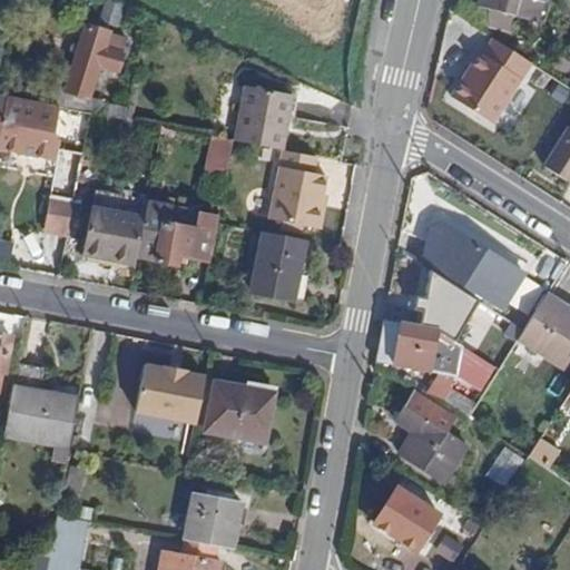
[(106,0),(99,26),(115,29),(121,5),(106,0)]
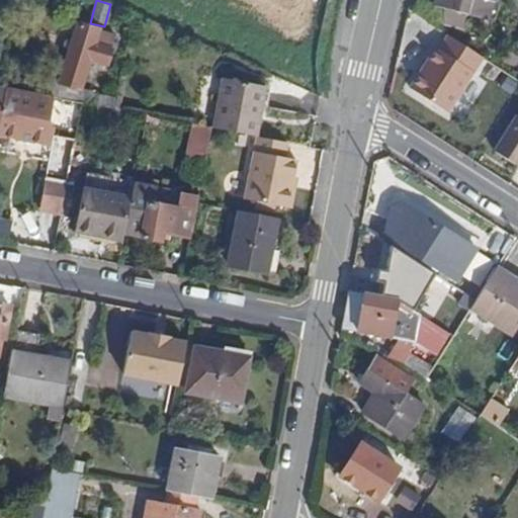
[(469,0),(487,0),(494,2),(494,0),(436,0),(435,6),(465,14),(469,0)]
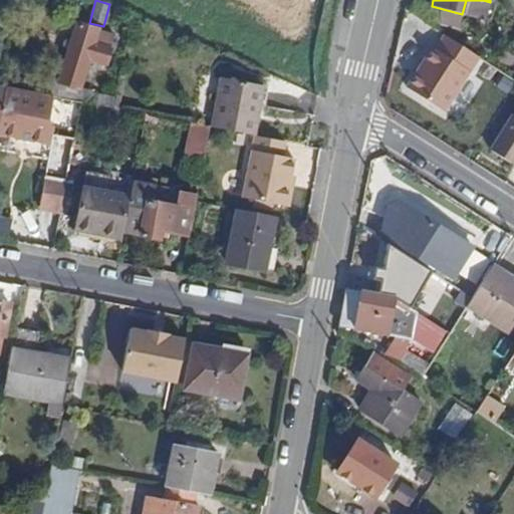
[(92,90),(81,88),(89,59),(106,64),(114,36),(77,25),(59,82),(28,76),(25,91),(81,103),(113,109),(115,99),(91,94),(92,90)]
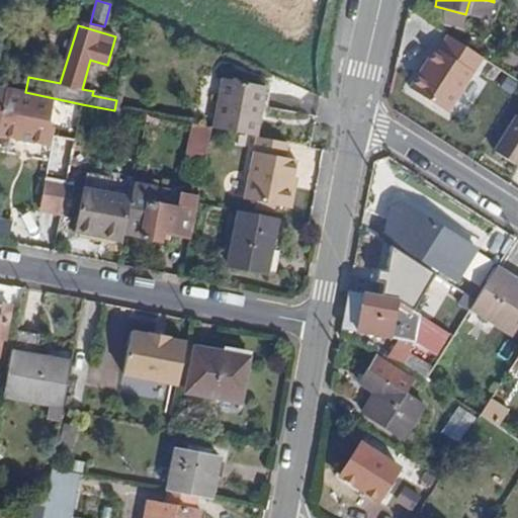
[(410,90),(447,114),(482,60),(448,37),(439,53),(434,50),(426,65),(429,67),(423,76),(419,74),(410,90)]
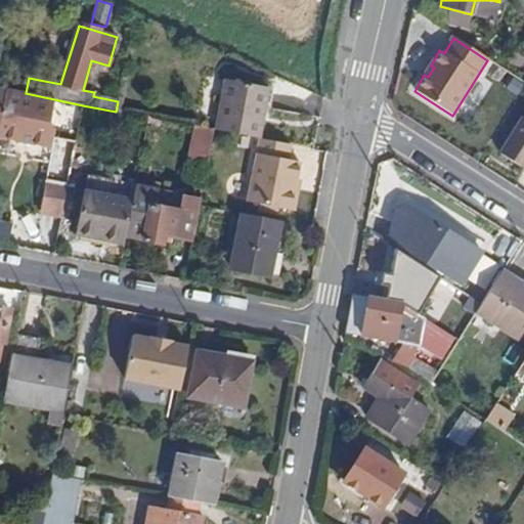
[(116,112),(122,113),(129,78),(123,77),(118,101),(116,112)]
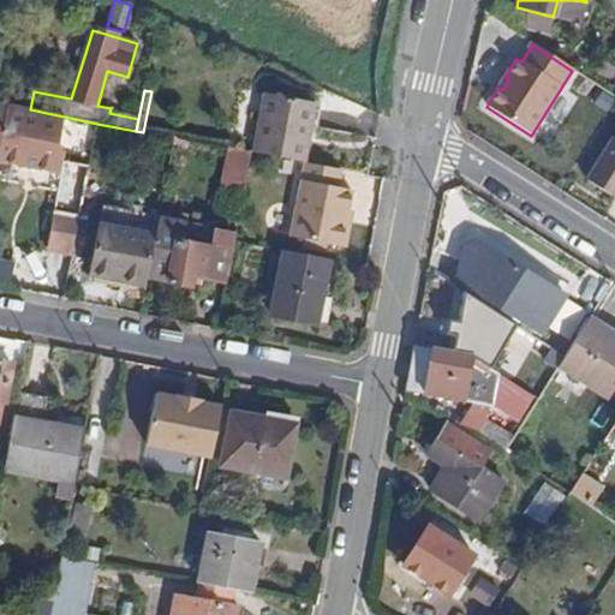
[(306,157),(304,157),(312,114),(315,114),(317,102),(267,94),(255,154),(305,162),(306,157)]
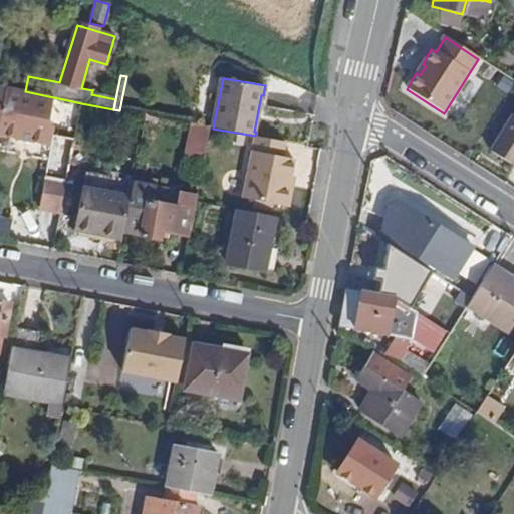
[(54,127),(47,126),(50,108),(79,112),(81,103),(25,91),(0,86),(0,113),(2,113),(0,121),(0,136),(50,146),(54,127)]
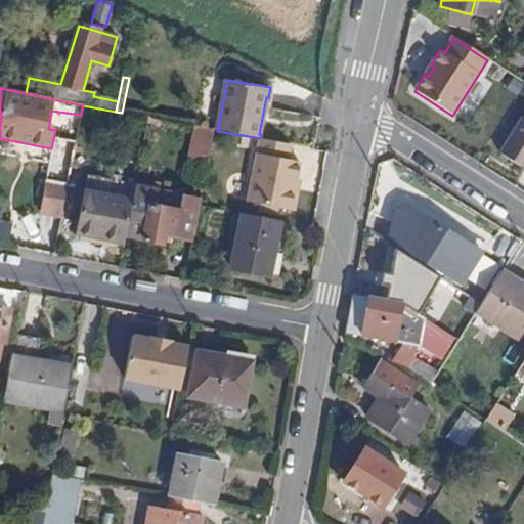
[(259,134),(261,134),(268,97),(266,97),(259,134)]
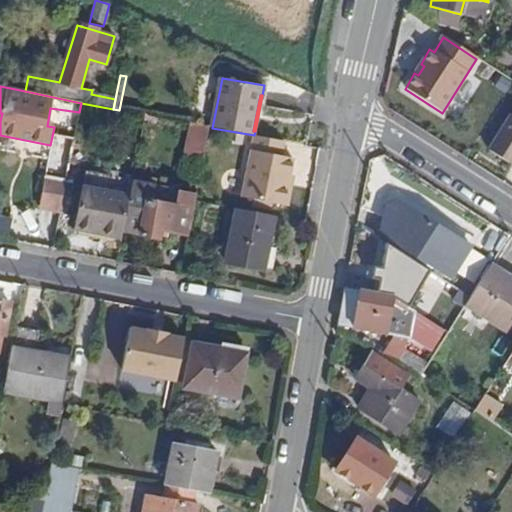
[(511,113),(489,151),(511,165),(511,113)]
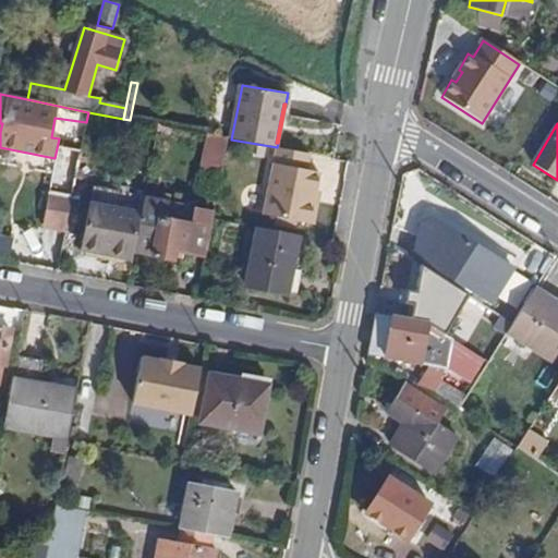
[(202,170),(221,172),(228,140),(208,135),(202,170)]
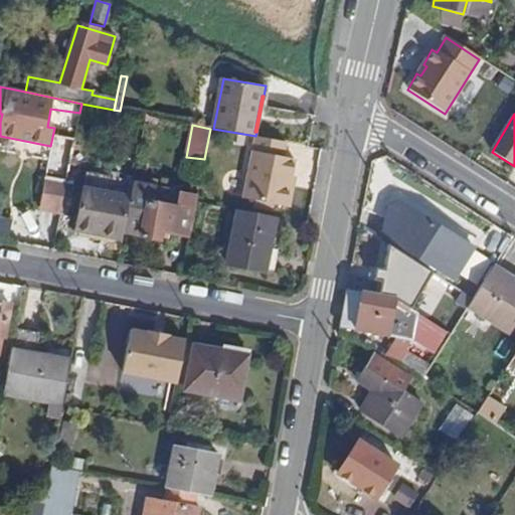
[(255,137),(245,200),(288,207),(295,160),(283,158),(286,143),(255,137)]
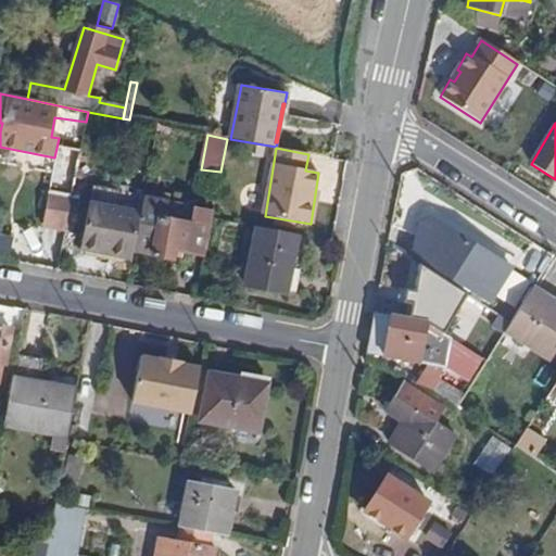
[(89,204),(140,214),(143,196),(92,186),(89,204)]
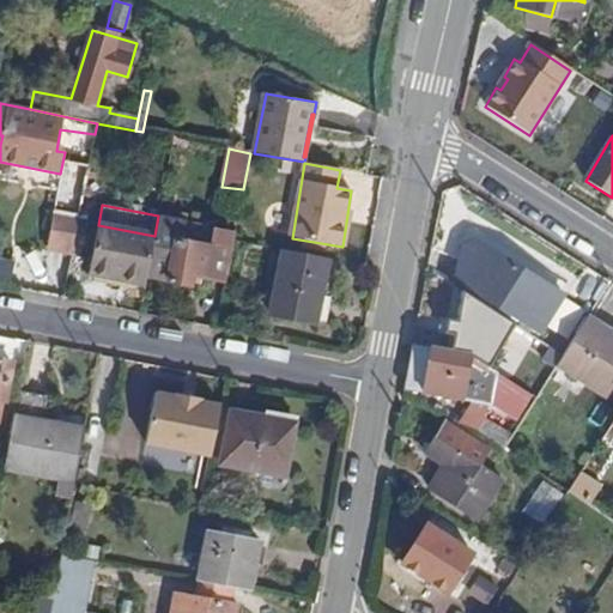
[(55,211),(49,252),(78,256),(84,214),(55,211)]
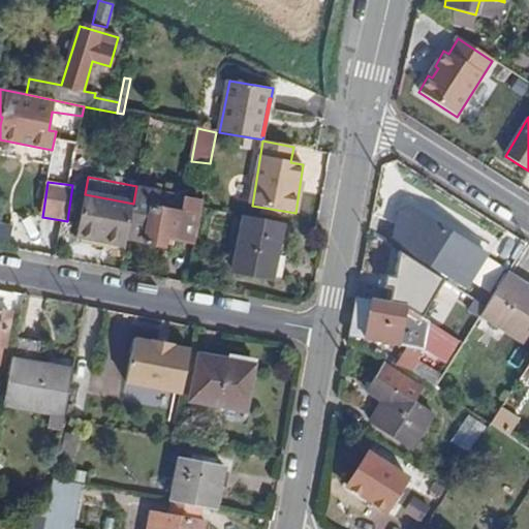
[(201,200),(184,197),(184,194),(136,186),(133,204),(126,241),(163,247),(165,238),(194,242),(201,200)]
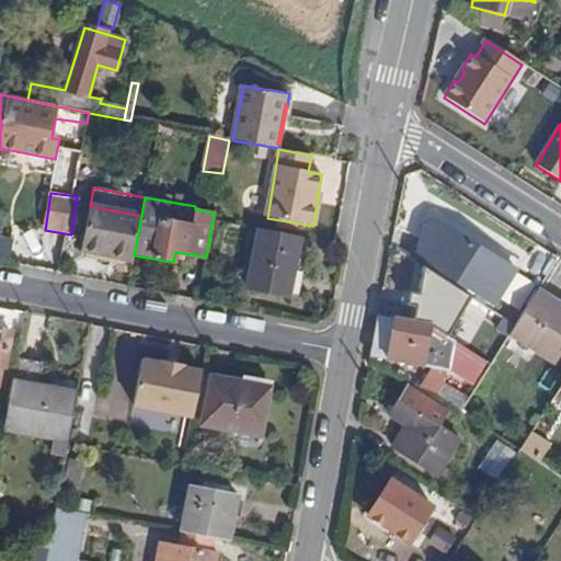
[(453,285),(458,273),(438,261),(448,245),(443,242),(447,235),(457,240),(469,219),(437,201),(436,204),(430,201),(424,210),(430,213),(421,226),(418,225),(413,232),(416,235),(404,254),(409,258),(434,273),(453,285)]
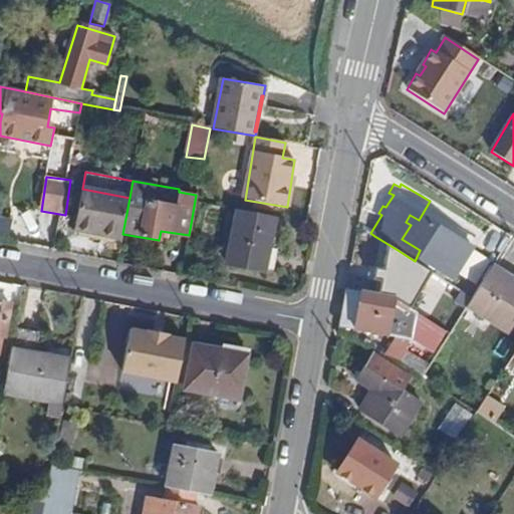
[(121,239),(122,234),(130,198),(82,189),(73,229),(106,236),(121,239)]
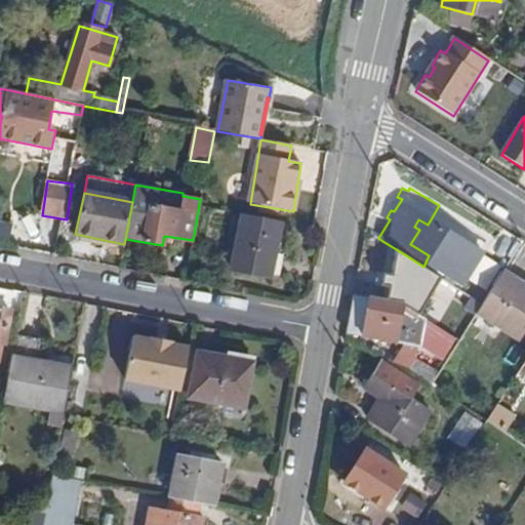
[(230,270),(270,277),(281,224),(241,215),(230,270)]
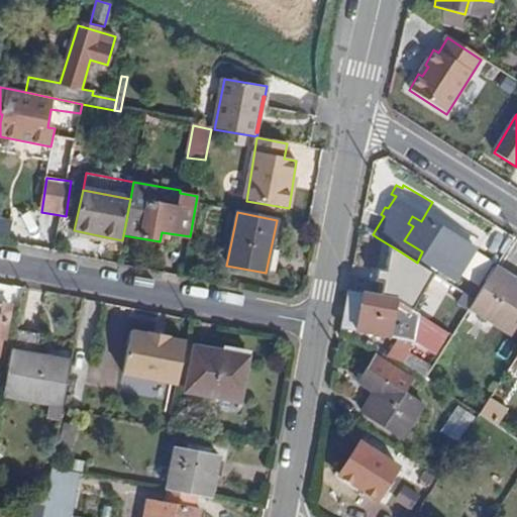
[(0,218),(0,242),(7,245),(13,221),(0,218)]
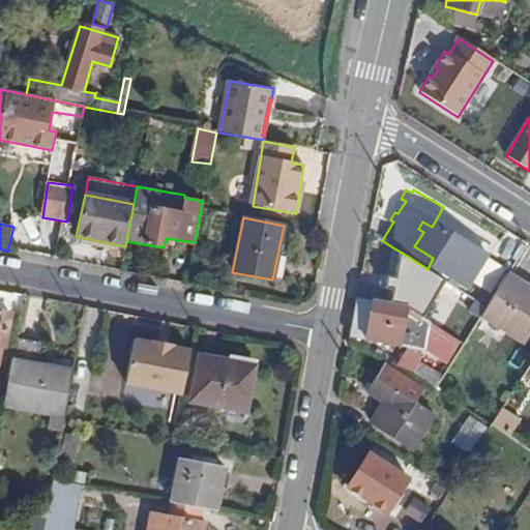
[(75,241),(109,248),(110,243),(76,236),(75,241)]
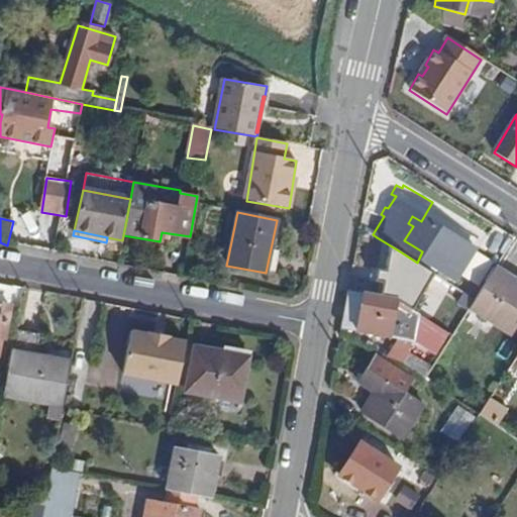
[(404,266),(397,265),(400,251),(377,237),(372,262),(369,261),(363,294),(398,300),(401,284),(403,272),(404,266)]
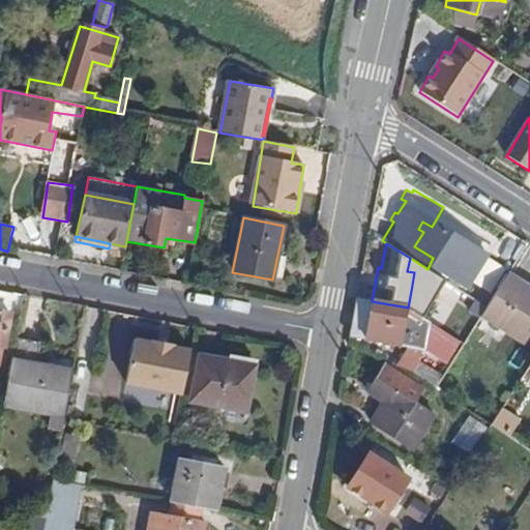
[(411,291),(421,293),(424,281),(413,278),(411,291)]
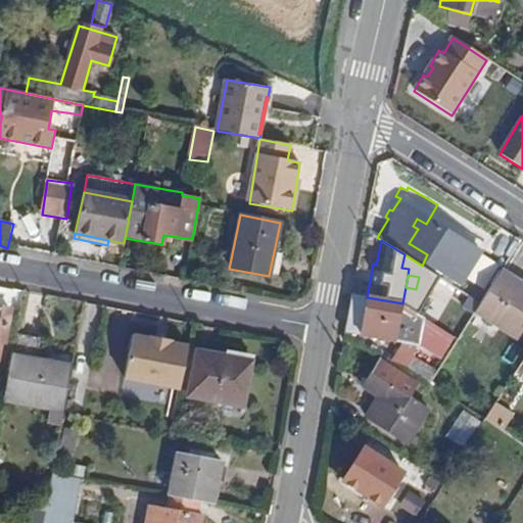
[(476,313),(518,339),(522,331),(522,289),(500,275),(482,304),(476,313)]
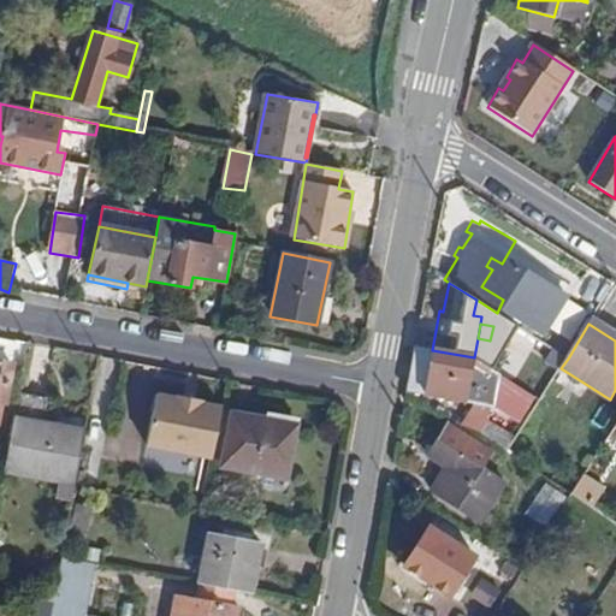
[(408,392),(495,408),(502,375),(474,357),(432,350),(416,348),(408,392)]
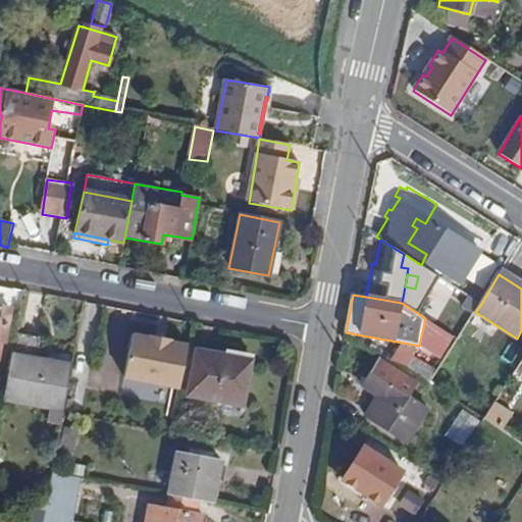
[(473,315),(475,312),(481,304),(472,298),(465,310),(473,315)]
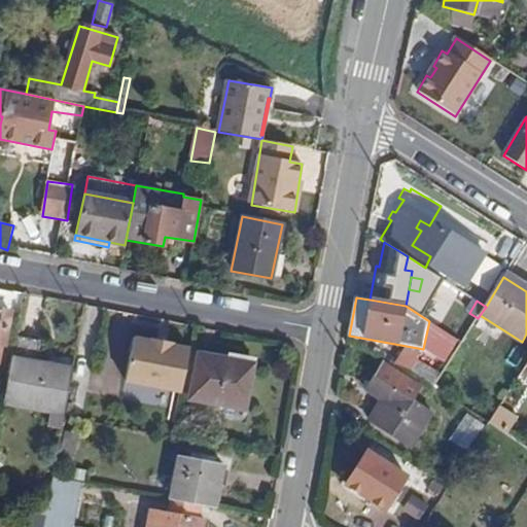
[(0,344),(4,345),(10,312),(0,309),(0,344)]
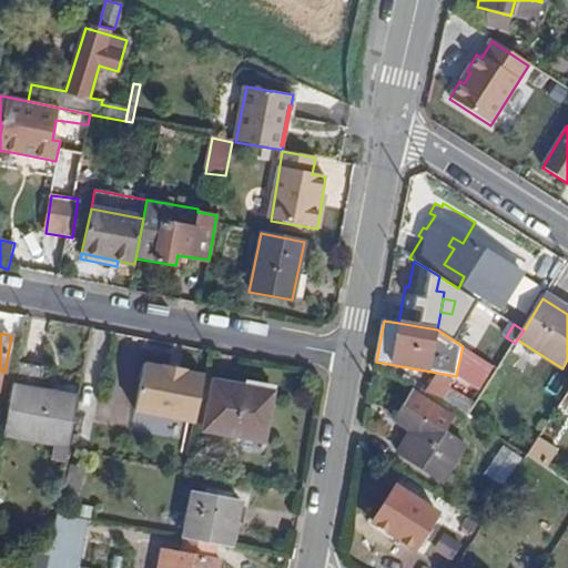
[(195,425),(204,377),(185,374),(186,372),(163,367),(162,371),(144,366),(135,414),(195,425)]
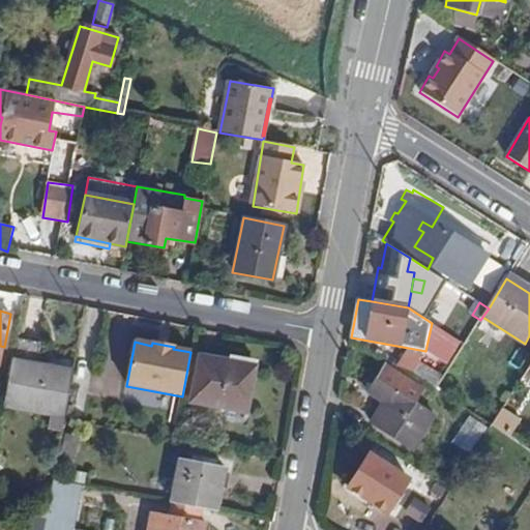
[(231,369),(255,373),(257,359),(221,352),(219,356),(233,359),(231,369)]
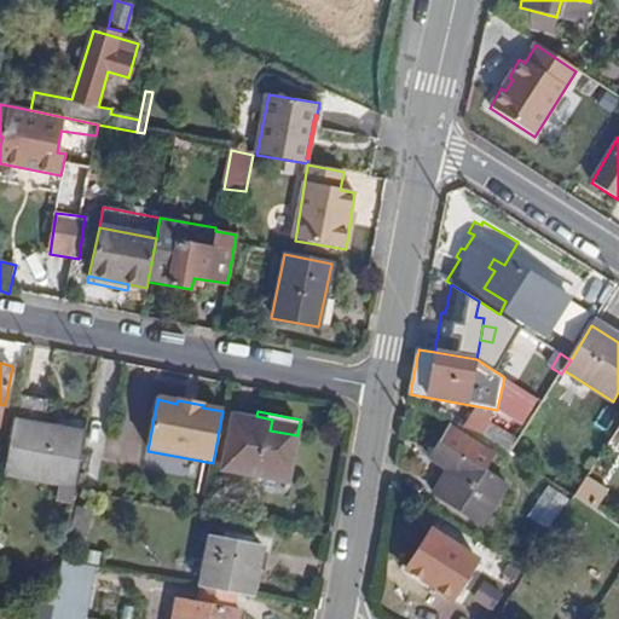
[(225,468),(288,481),(298,435),(270,431),(272,420),(256,416),(235,412),(225,468)]
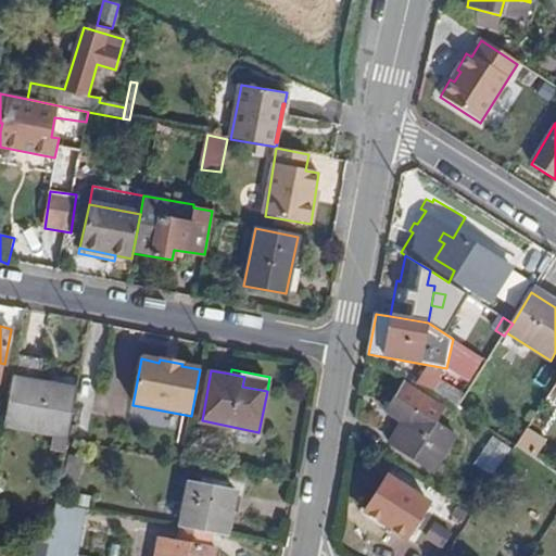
[(3,426),(65,438),(75,390),(12,378),(3,426)]
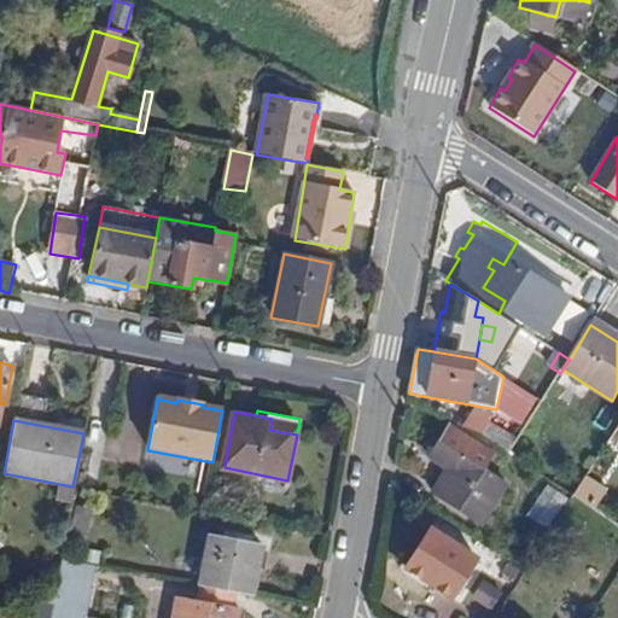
[(507,455),(518,439),(490,423),(481,438),(507,455)]
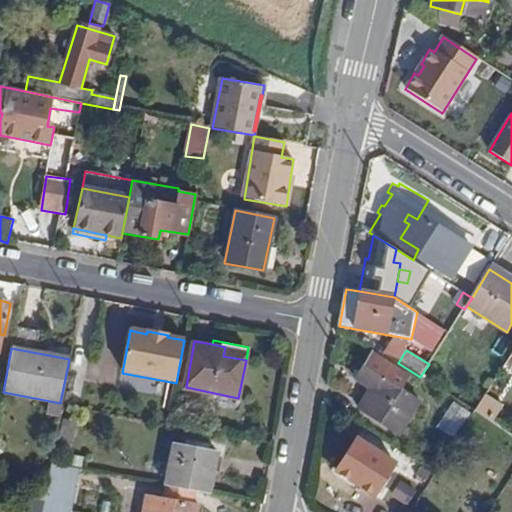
[(359,409),(399,435),(420,403),(400,390),(408,376),(373,355),(357,380),(371,389),(359,409)]
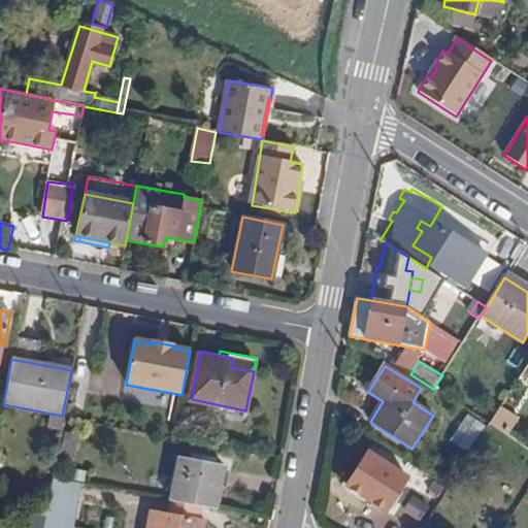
[(500,410),(490,426),(508,438),(519,422),(500,410)]
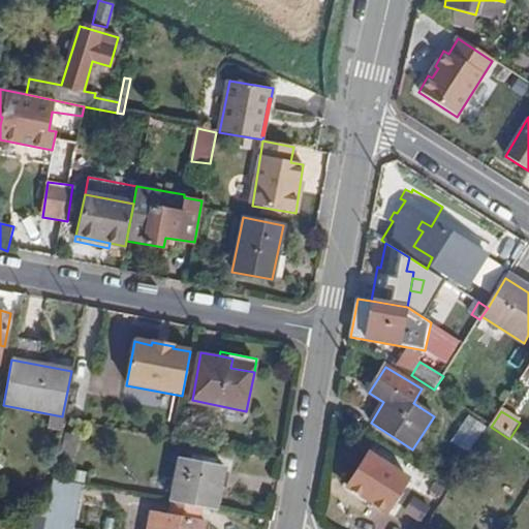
[(455,442),(469,453),(485,427),(470,417),(455,442)]
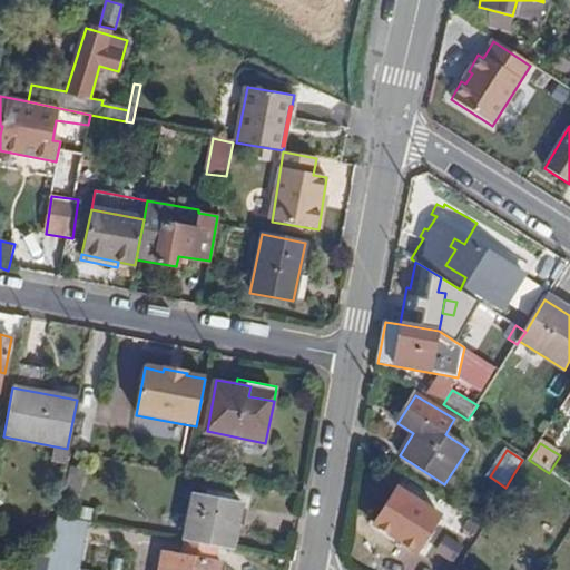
[(66,493),(79,495),(85,472),(70,470),(66,493)]
